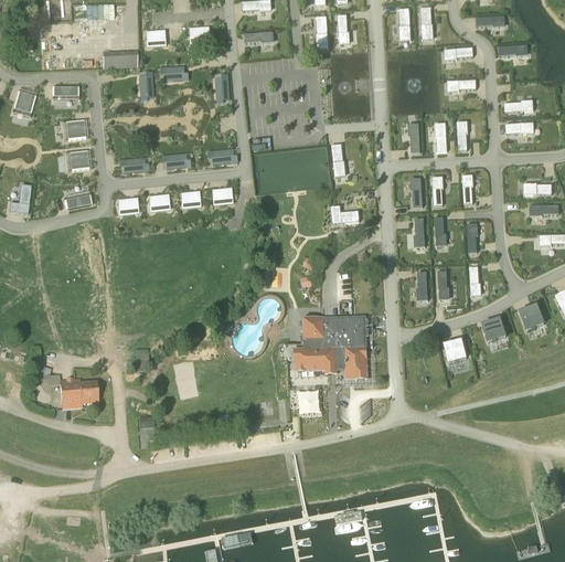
[(269,0),(242,2),(243,11),(259,10),(270,9),(269,0)]
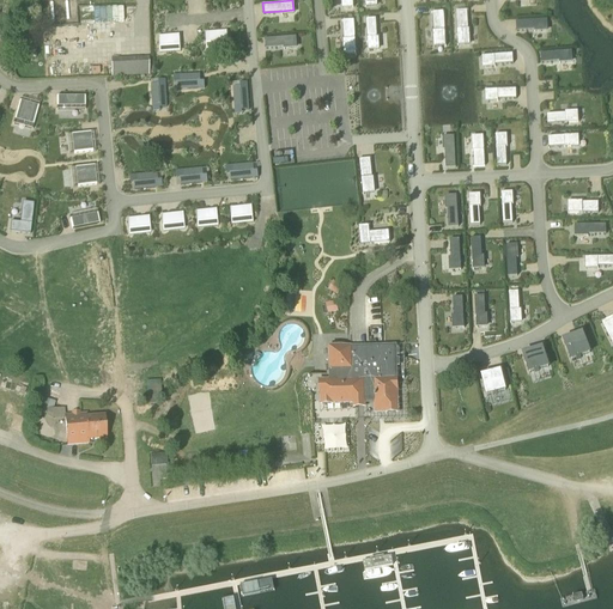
[(467,7),(456,8),(457,42),(468,41),(468,35),(469,35),(468,26),(467,7)]
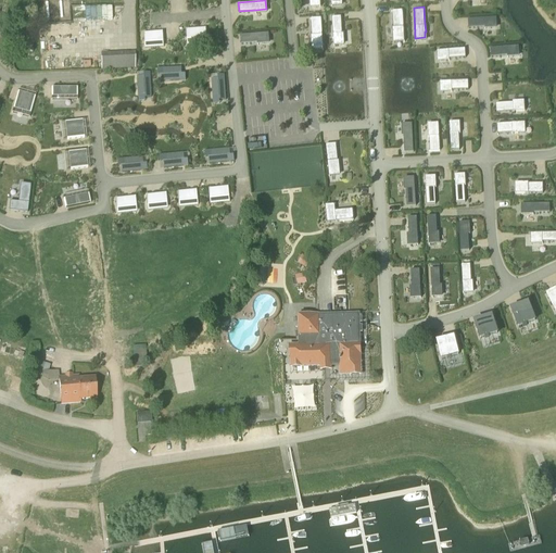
[(393,26),(392,26),(392,33),(393,33),(394,39),(404,38),(402,8),(392,9),(393,26)]
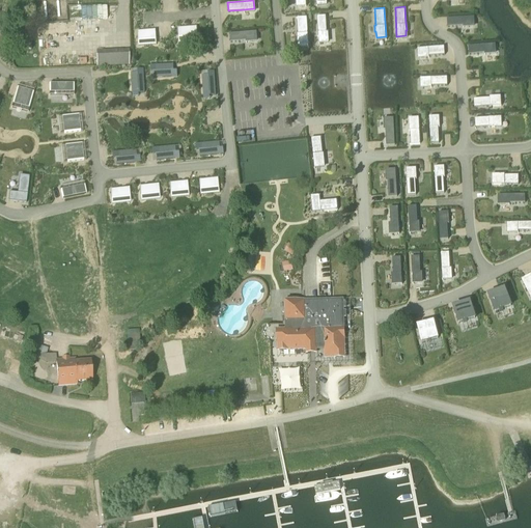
[(298,32),(297,32),(297,39),(298,38),(299,45),(308,45),(307,15),(297,16),(298,32)]
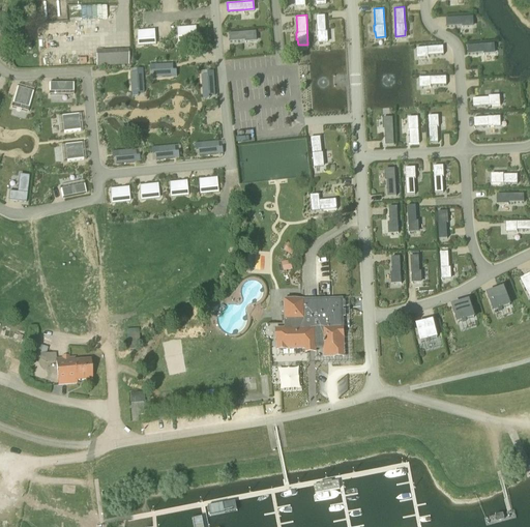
[(325,15),(317,15),(319,40),(327,39),(326,30),(325,15)]
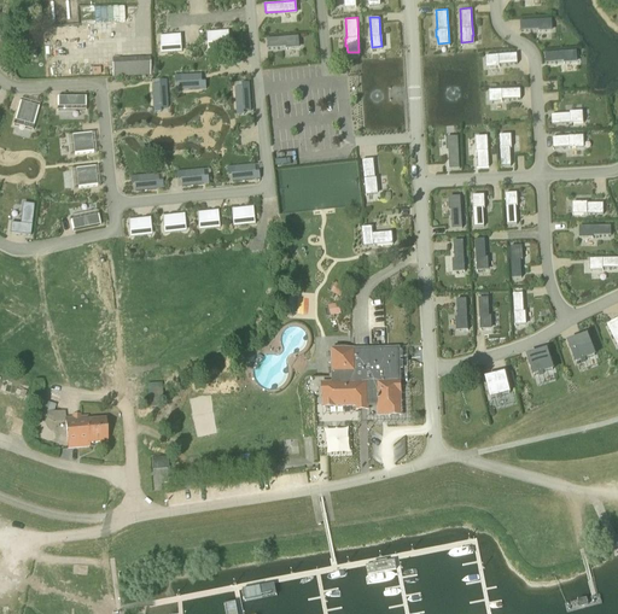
[(551,17),(520,19),(520,29),(538,28),(538,29),(551,28),(551,17)]
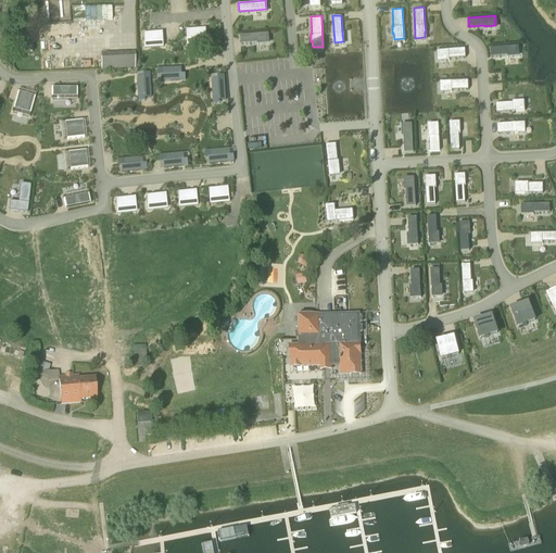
[(205,25),(186,27),(187,36),(206,35),(205,25)]
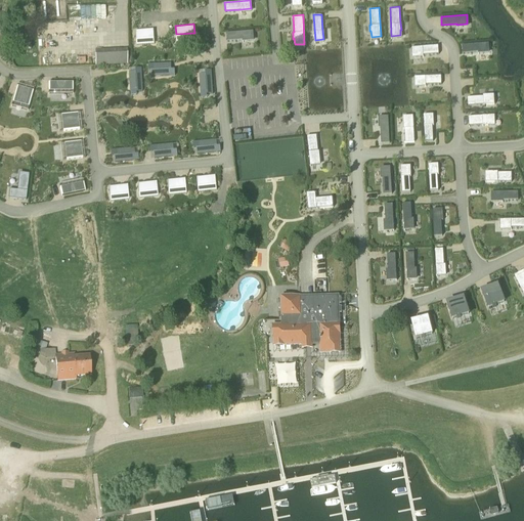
[(154,27),(135,29),(135,37),(154,36),(154,27)]
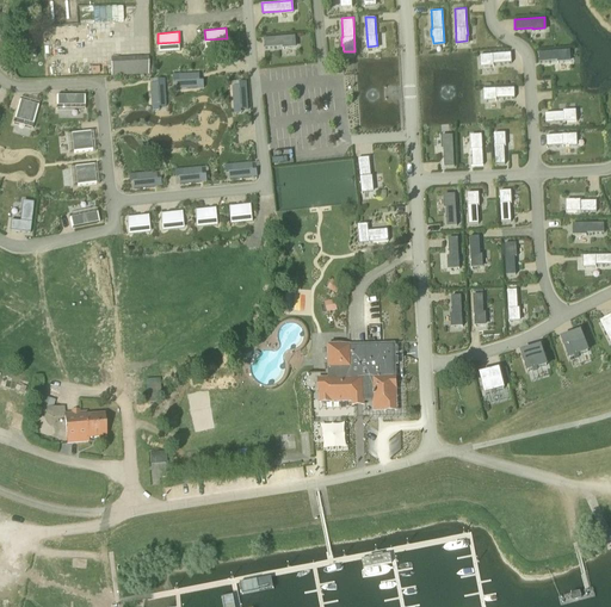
[(24,47),(14,48),(16,57),(25,56),(25,55),(36,54),(34,33),(23,35),(24,47)]
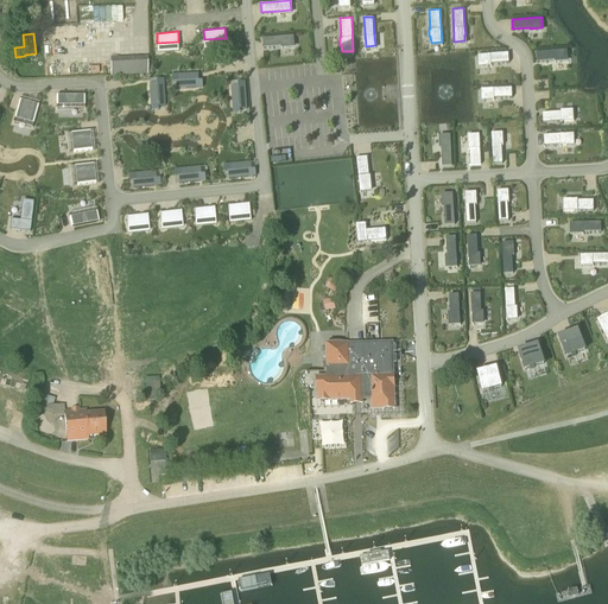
[(292,35),(263,37),(264,46),(282,44),(282,45),(293,44),(292,35)]
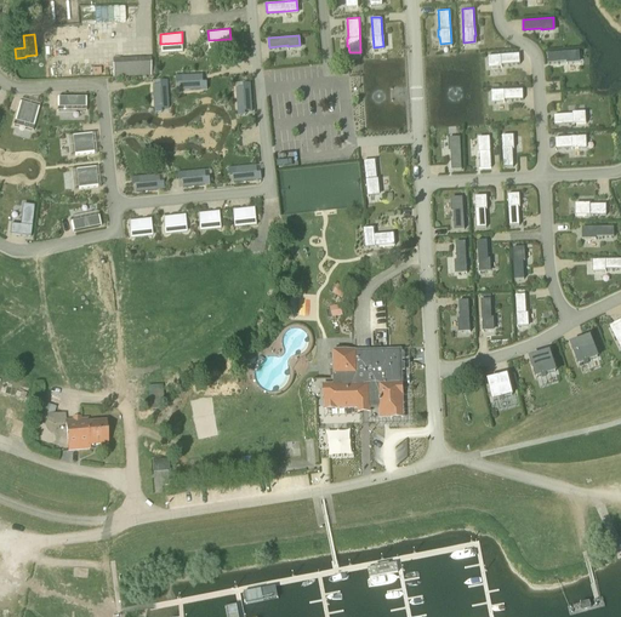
[(191,40),(191,62),(205,62),(205,40),(191,40)]
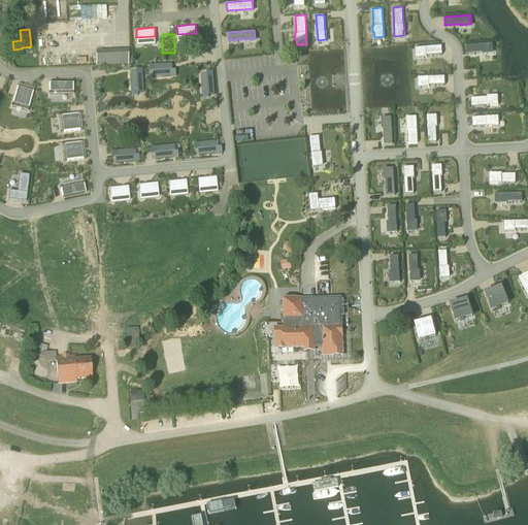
[(491,42),(465,44),(466,52),(482,51),(482,52),(492,51),(491,42)]
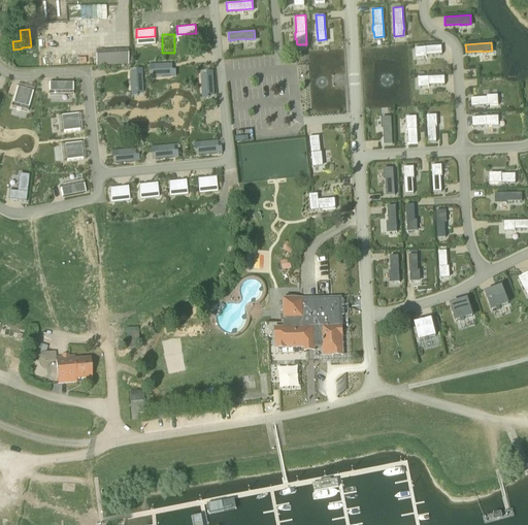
[(441,44),(416,46),(417,55),(426,54),(441,53),(441,44)]
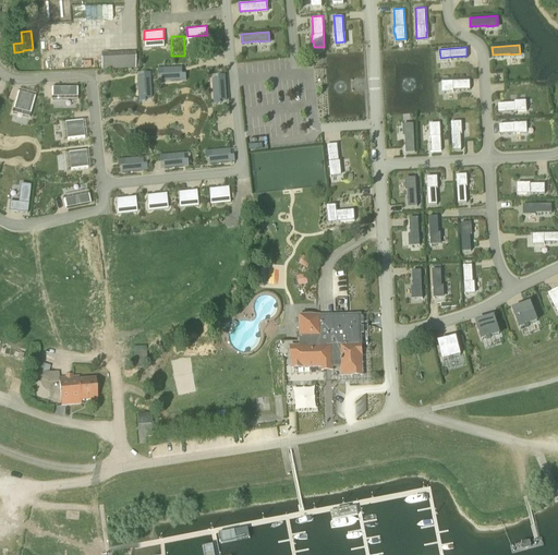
[(118,50),(101,51),(101,68),(119,67),(118,50)]
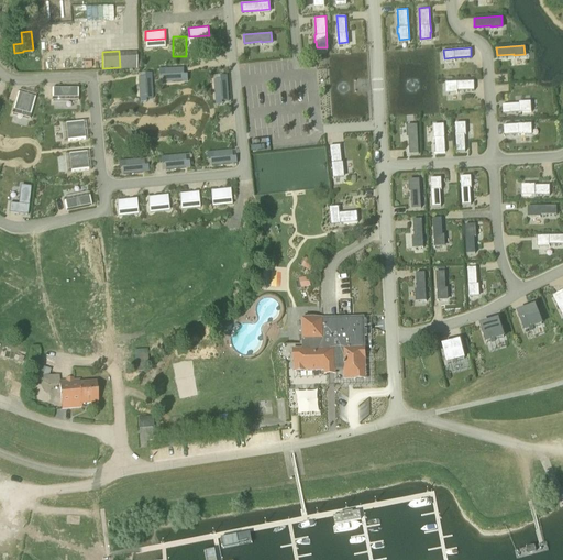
[(165,74),(162,74),(163,80),(181,79),(180,73),(184,73),(184,66),(165,66),(165,74)]
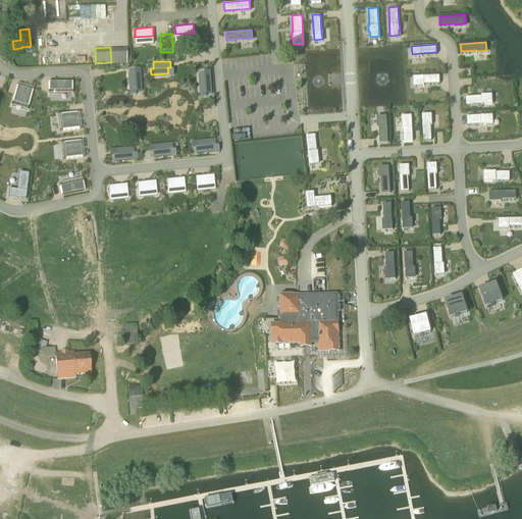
[(135,69),(127,69),(128,87),(136,87),(136,90),(142,89),(141,71),(135,72),(135,69)]
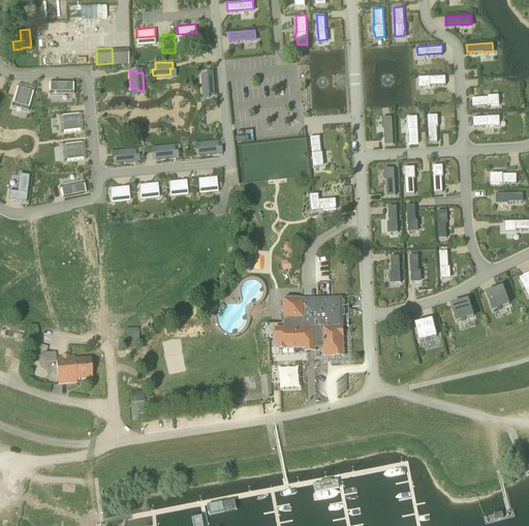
[(207,72),(201,72),(203,90),(208,90),(209,93),(215,92),(214,75),(208,75),(207,72)]
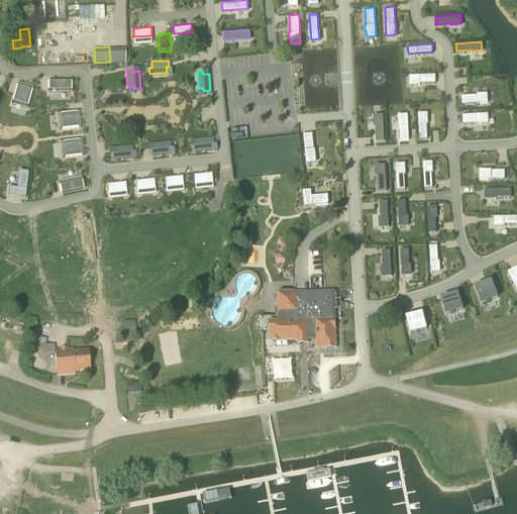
[(435,73),(410,74),(410,83),(420,82),(435,81),(435,73)]
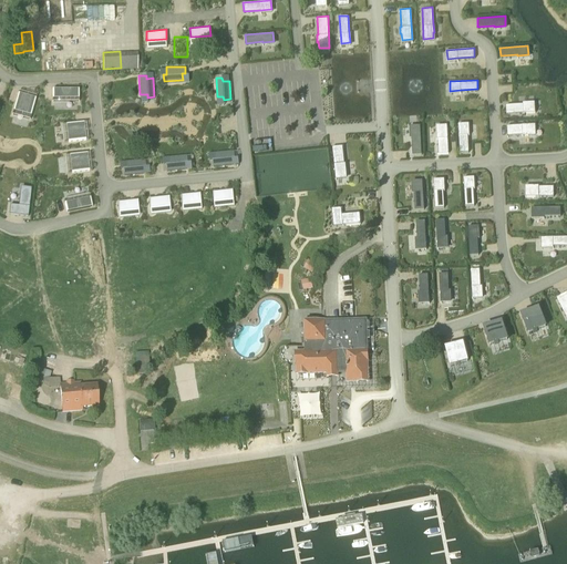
[(81,88),(52,88),(52,96),(81,96),(81,88)]
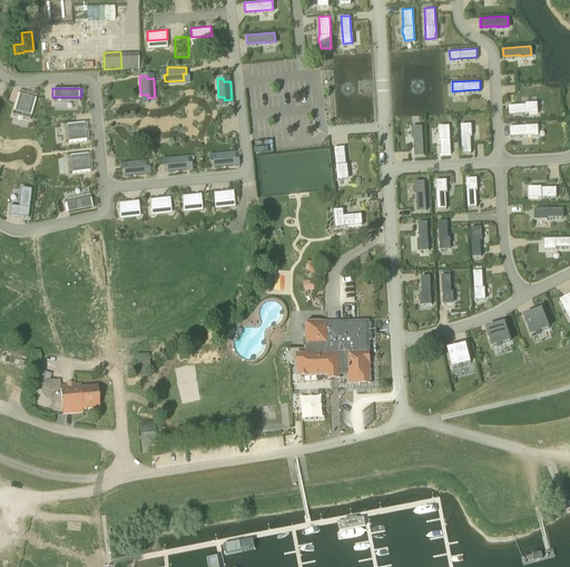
[(18,91),(13,109),(31,114),(36,97),(18,91)]
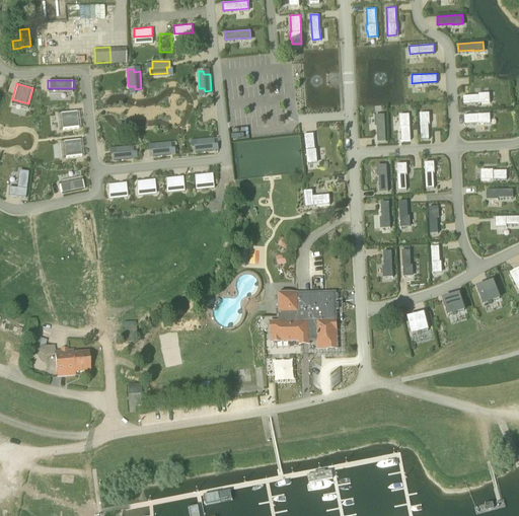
[(478,93),(463,94),(463,102),(489,101),(488,93),(478,93)]
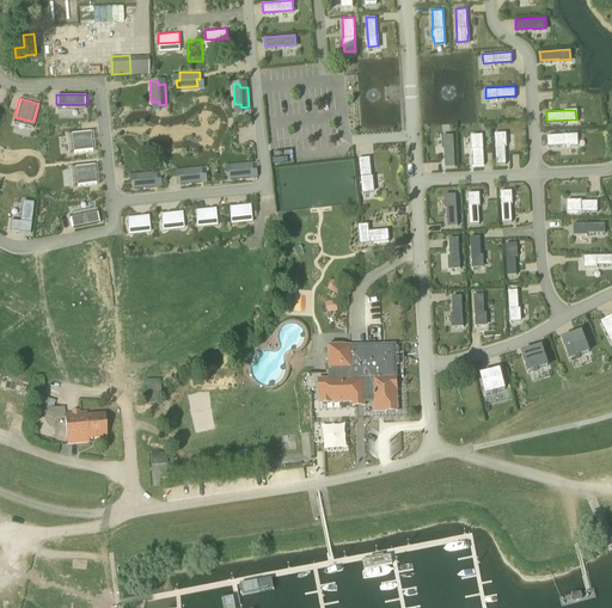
[(56,126),(78,126),(78,117),(56,116),(56,126)]
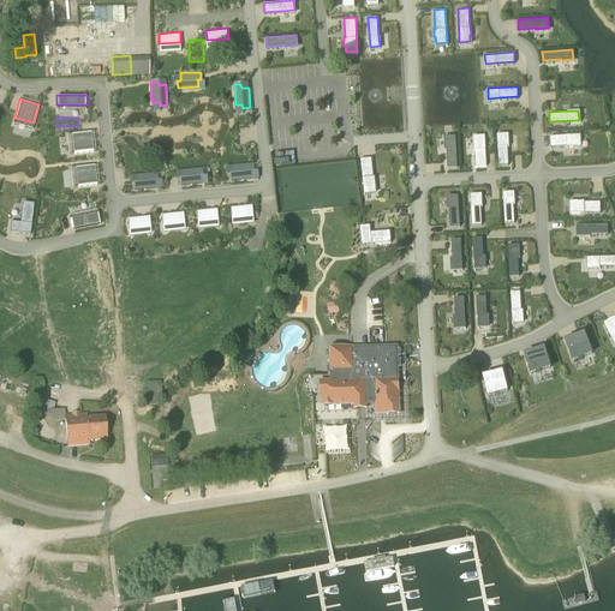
[(91,130),(72,132),(73,151),(93,149),(91,130)]
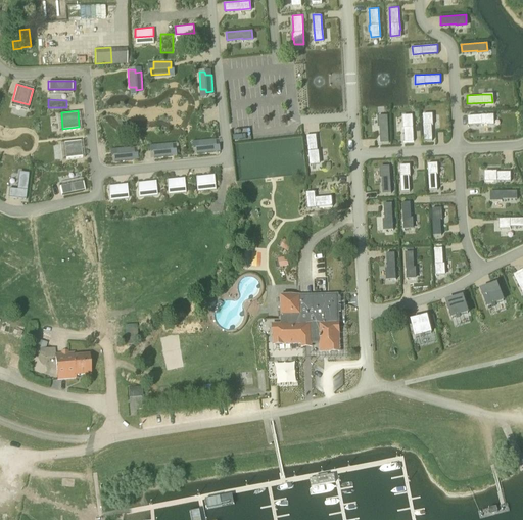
[(431,113),(423,113),(424,139),(432,139),(431,123),(432,123),(431,113)]
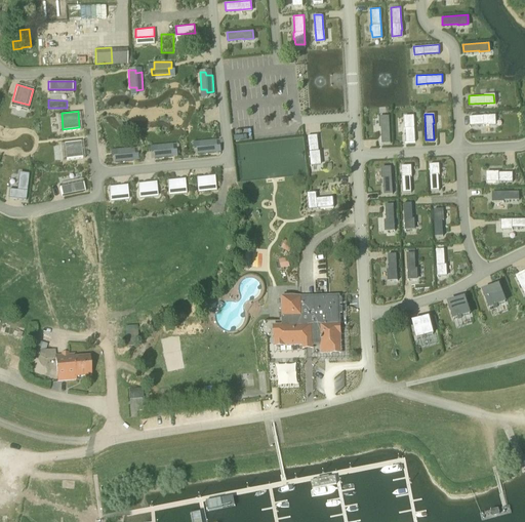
[(494,114),(469,115),(470,124),(483,123),(483,124),(489,124),(489,123),(495,123),(494,114)]
